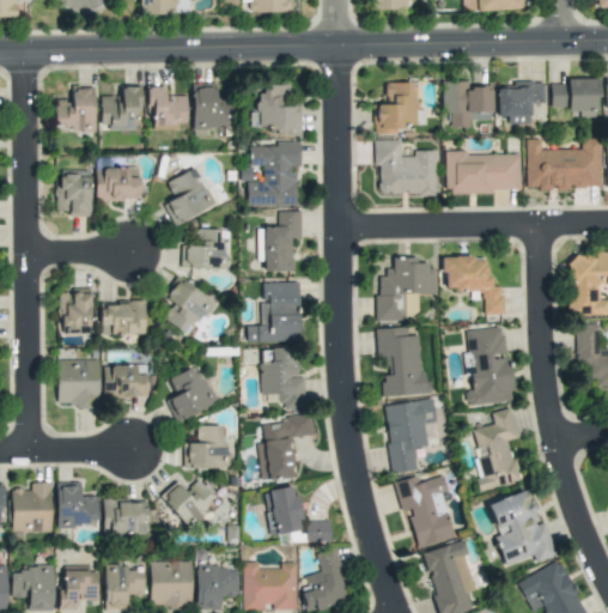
[(31,0),(0,0),(0,16),(19,16),(19,1),(31,0)]
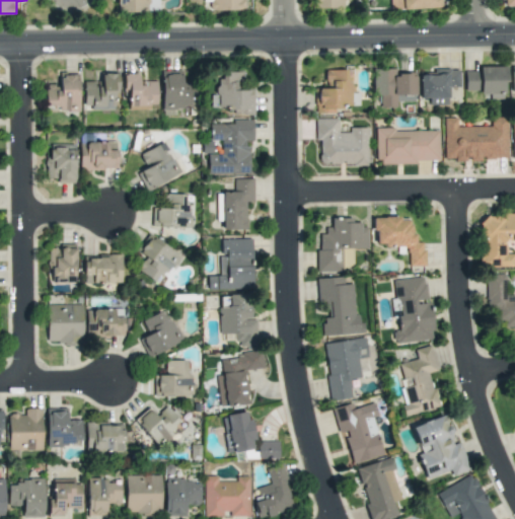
[(119,0),(120,12),(162,11),(161,0),(119,0)]
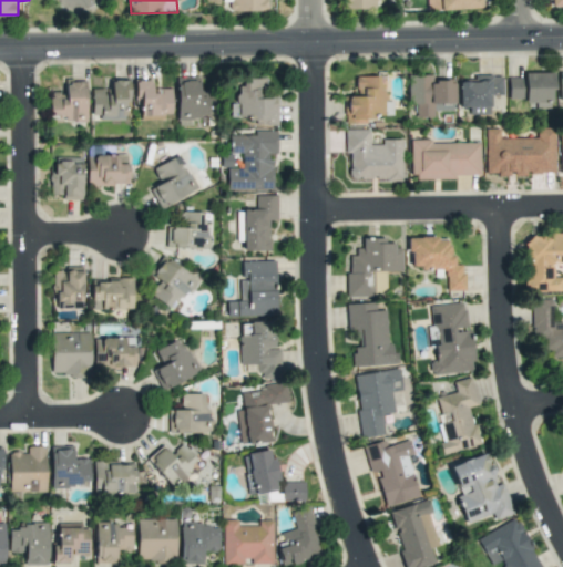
[(225,0),(226,2),(233,2),(234,11),(270,11),(269,0),(225,0)]
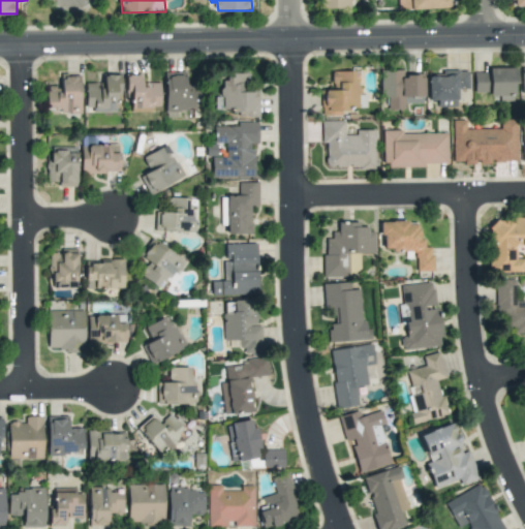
[(352,0),(321,0),(322,8),(353,8),(352,0)]
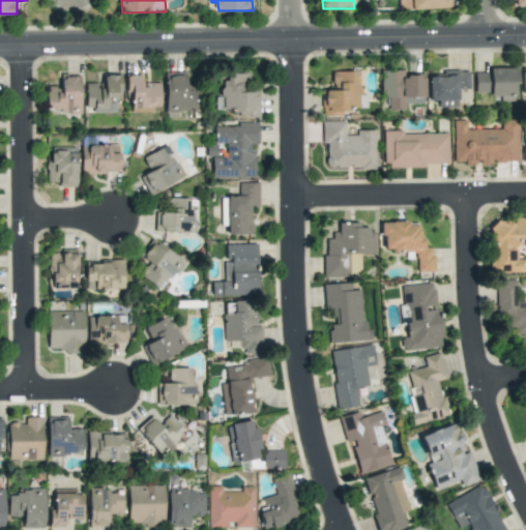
[(453,8),(453,0),(401,0),(401,9),(453,8)]
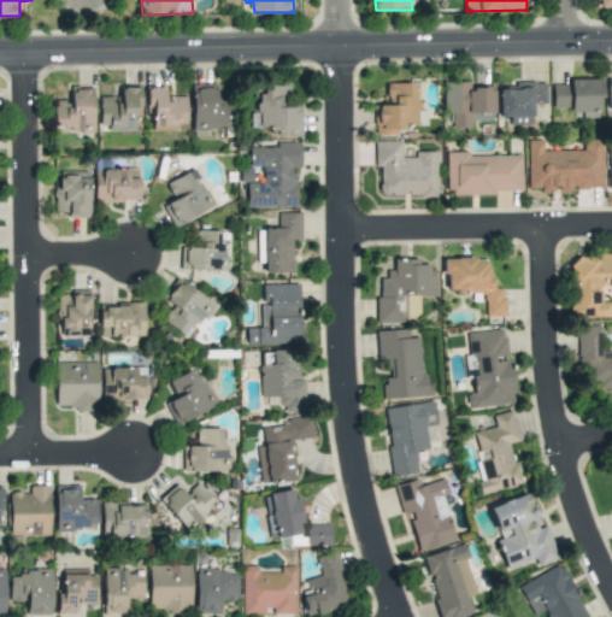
[(555,84),(557,111),(604,111),(604,78),(572,78),(572,83),(555,84)]
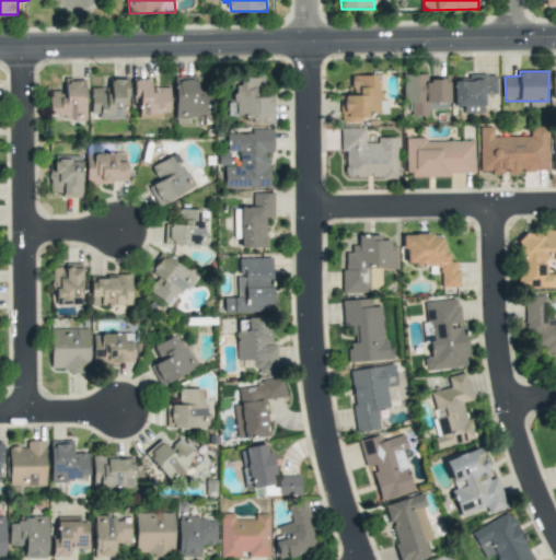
[(406,102),(414,102),(414,116),(430,116),(430,102),(452,102),(452,79),(431,79),(431,73),(406,74),(406,102)]
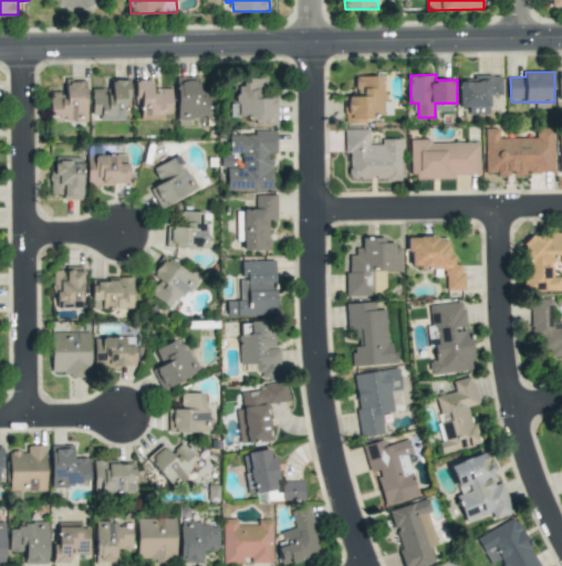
[(461,82),(461,107),(471,107),(471,115),(492,115),(492,95),(505,95),(505,75),(477,75),(477,82),(461,82)]
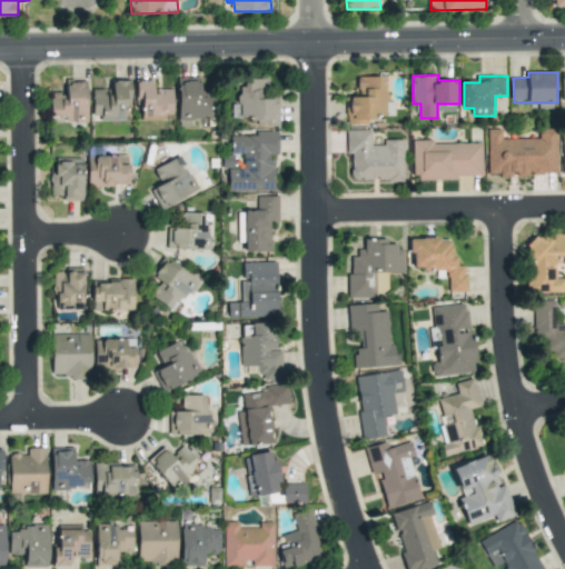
[(180,78),(181,119),(217,119),(217,90),(204,90),(204,77),(180,78)]
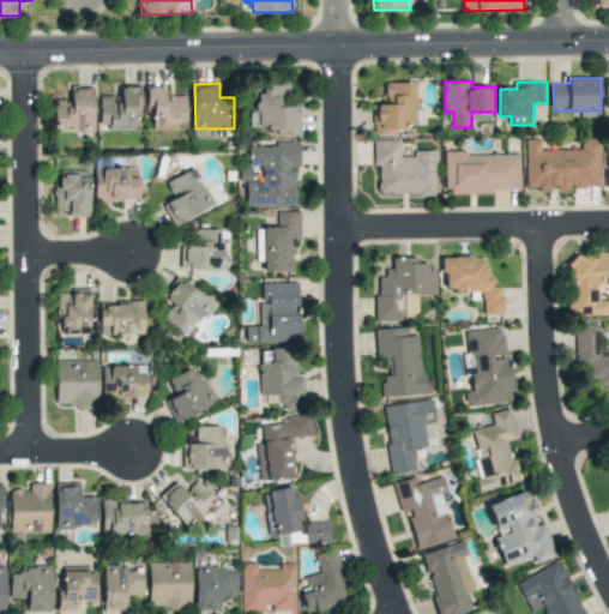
[(389,83),(389,104),(378,104),(377,133),(404,134),(404,125),(420,125),(420,83),(389,83)]
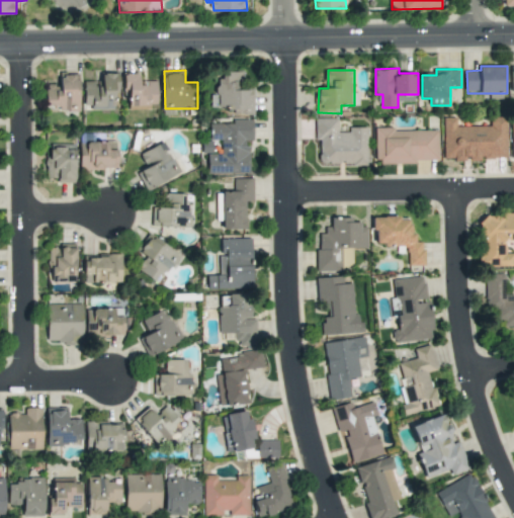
[(256,114),(256,88),(247,88),(247,71),(225,72),(225,79),(220,79),(220,109),(237,108),(237,114),(256,114)]
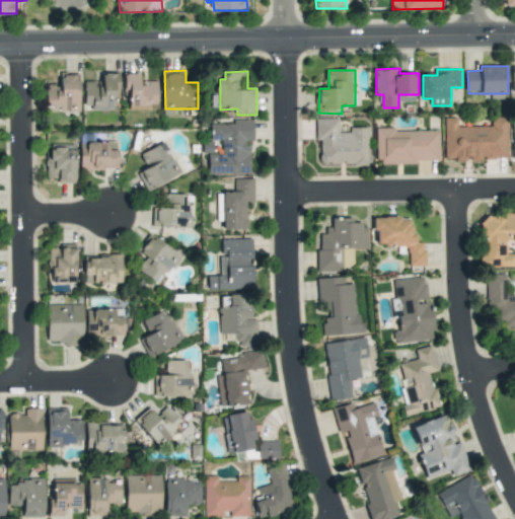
[(49,85),(48,106),(63,106),(63,112),(82,112),(82,74),(63,73),(63,85),(49,85)]
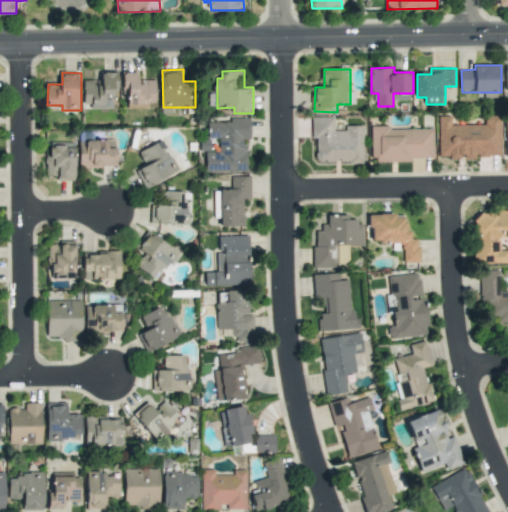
[(118,107),(117,72),(103,73),(103,82),(86,82),(86,107),(118,107)]
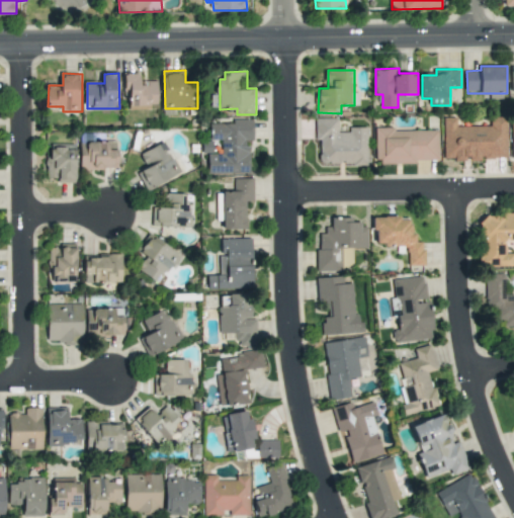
[(160,81),(144,81),(143,73),(125,74),(126,100),(132,99),(132,108),(161,108),(160,81)]
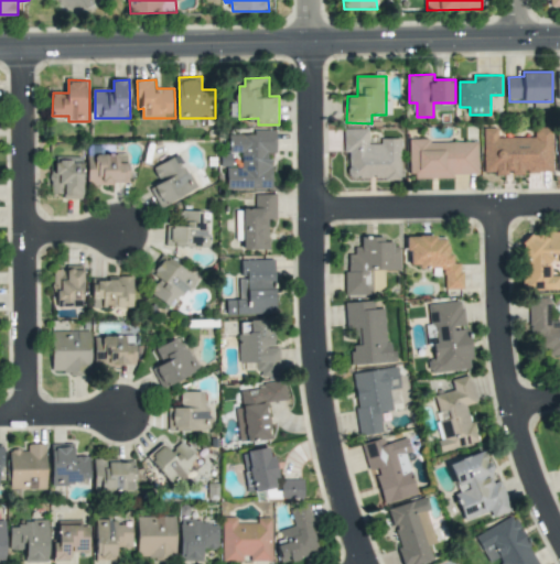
[(485,128),(486,174),(555,173),(555,127),(537,128),(537,137),(501,138),(499,128),(485,128)]
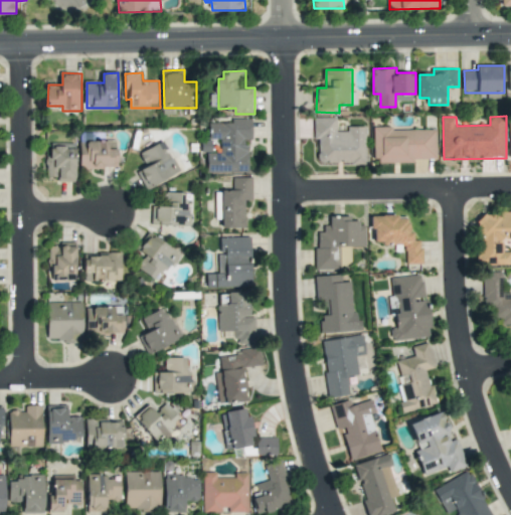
[(368,163),(367,127),(350,127),(350,132),(339,132),(339,118),(316,118),(316,139),(320,139),(321,164),(368,163)]
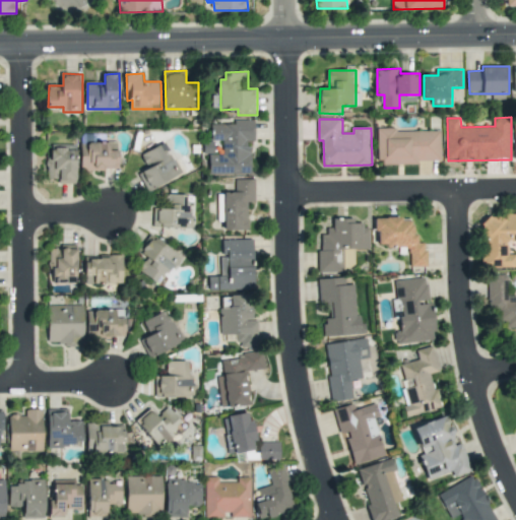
[(211,175),(253,175),(252,141),(257,141),(256,120),(236,120),(236,124),(213,124),(213,142),(206,142),(206,153),(211,153),(211,175)]
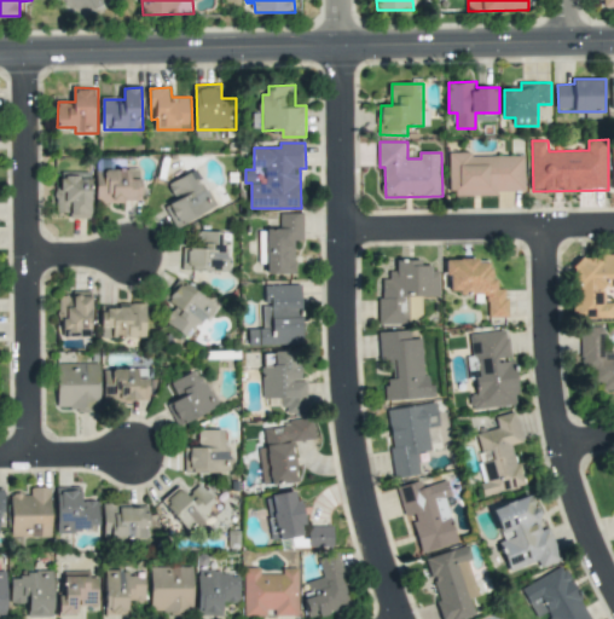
[(527,194),(526,154),(451,155),(452,195),(527,194)]
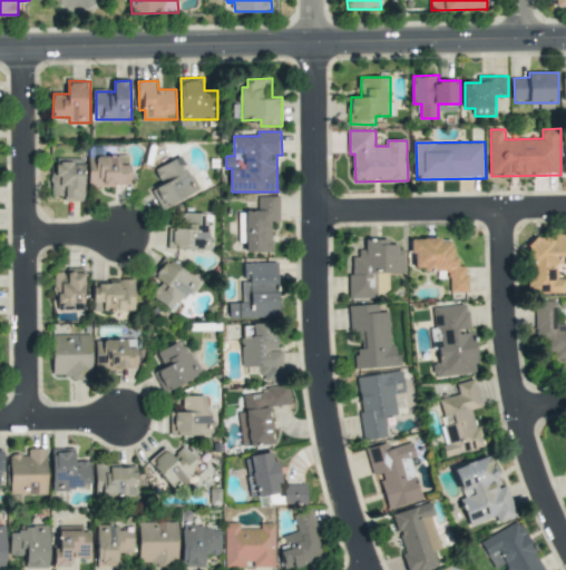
[(156,169),(164,185),(154,190),(165,209),(202,190),(183,155),(156,169)]
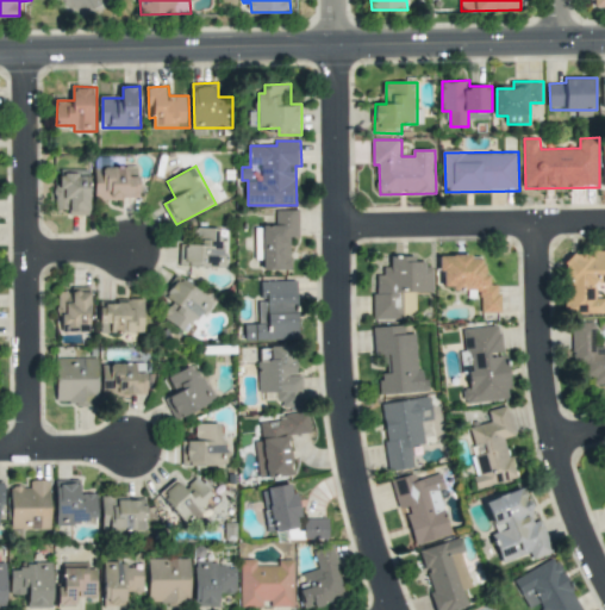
[(141,167),(97,167),(98,200),(142,199),(141,167)]
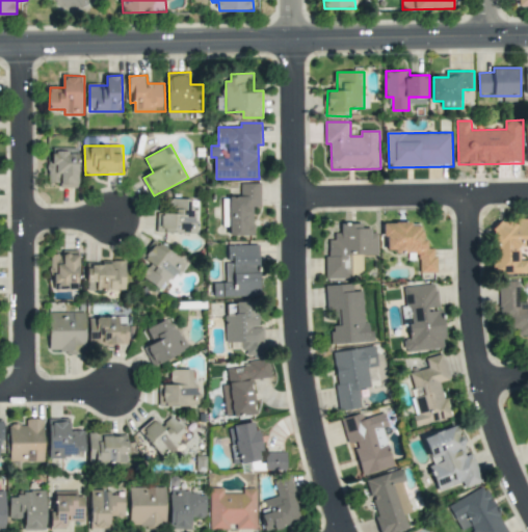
[(80,187),(80,149),(52,149),(52,183),(62,183),(62,188),(80,187)]
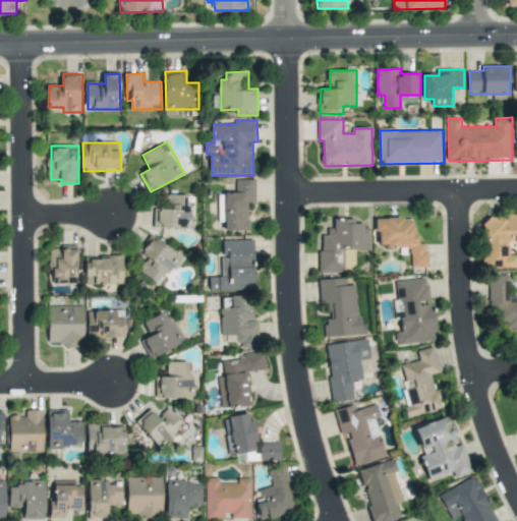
[(257,179),(237,180),(238,192),(226,192),(227,231),(250,230),(250,204),(257,203),(257,179)]
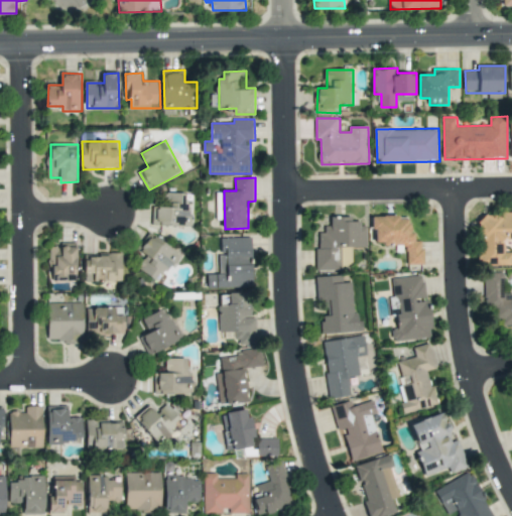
[(154,207),(154,226),(194,227),(195,194),(167,192),(167,207),(154,207)]
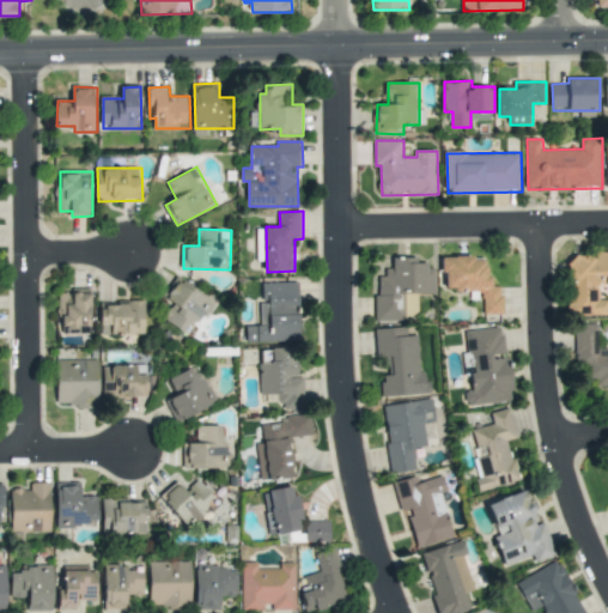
[(607,253),(571,255),(572,316),(607,315),(607,253)]
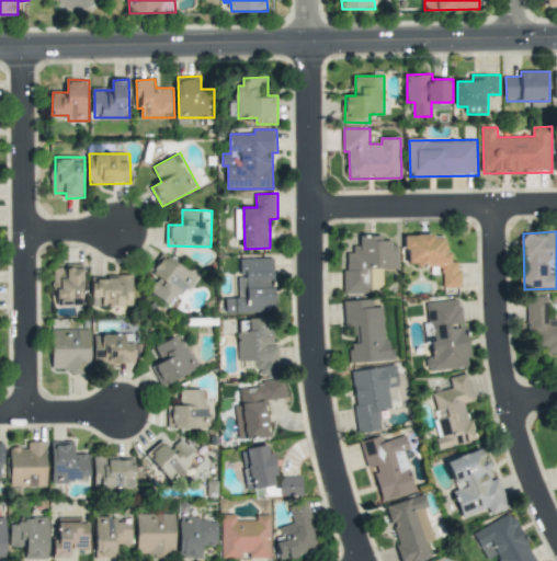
[(444,265),(445,288),(463,287),(462,262),(450,262),(448,233),(408,236),(409,266),(444,265)]
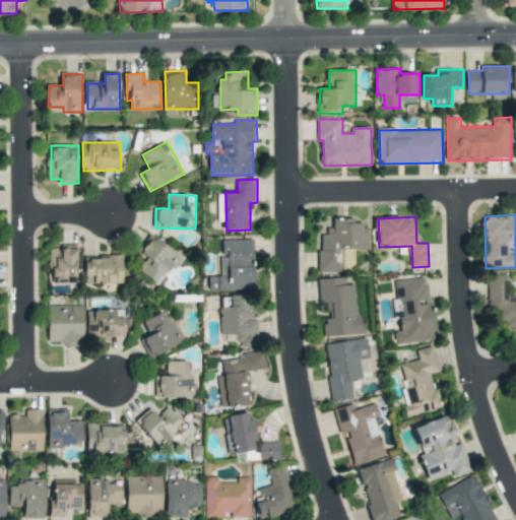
[(321,271),(357,271),(357,249),(371,249),(371,224),(357,224),(357,217),(335,217),(335,228),(329,228),(329,235),(321,235),(321,271)]
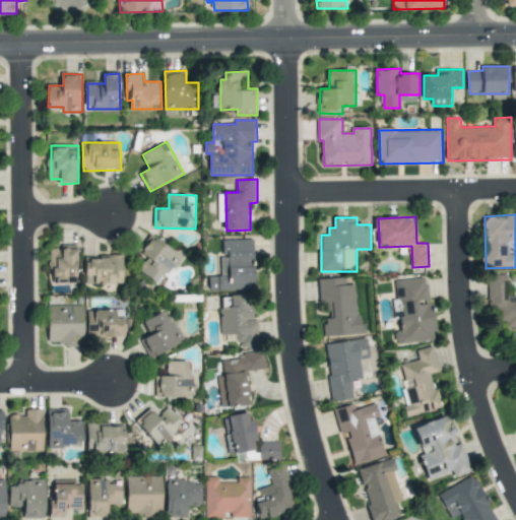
[(148,257),(140,270),(163,285),(183,256),(154,237),(143,253),(148,257)]
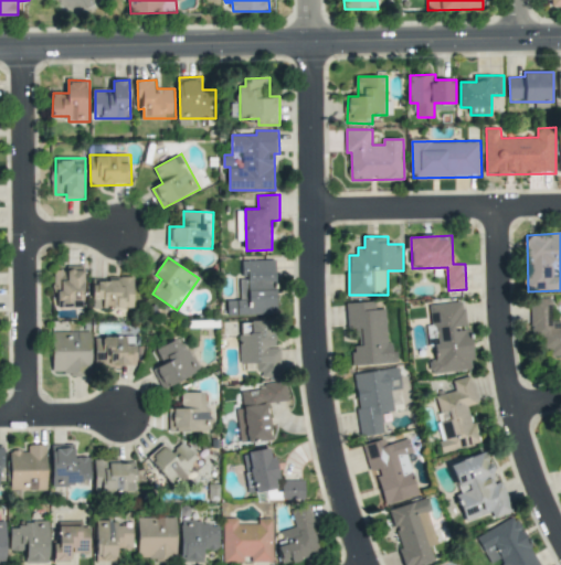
[(230,300),(230,316),(278,315),(277,259),(242,260),(243,300),(230,300)]
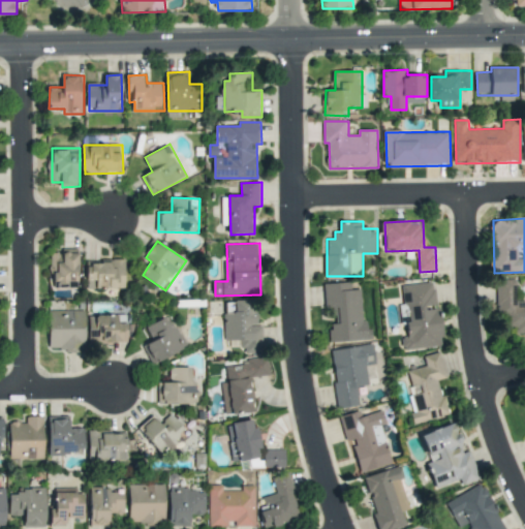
[(54,287),(80,287),(80,251),(54,251),(54,287)]
